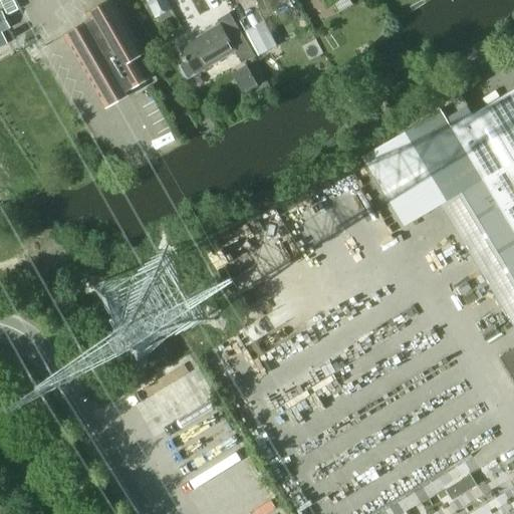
[(137,58),(144,54),(112,0),(107,0),(86,13),(89,20),(63,34),(105,108),(132,93),(130,89),(149,78),(137,58)]
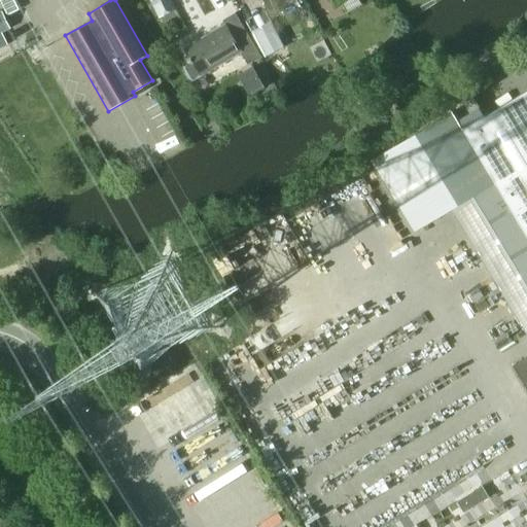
[(170,0),(148,0),(159,19),(176,10),(170,0)]
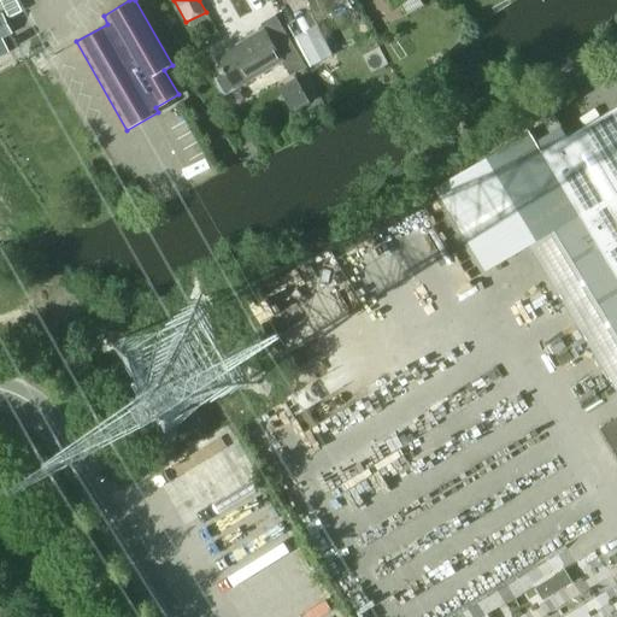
[(0,17),(0,39),(1,39),(11,34),(3,16),(0,17)]
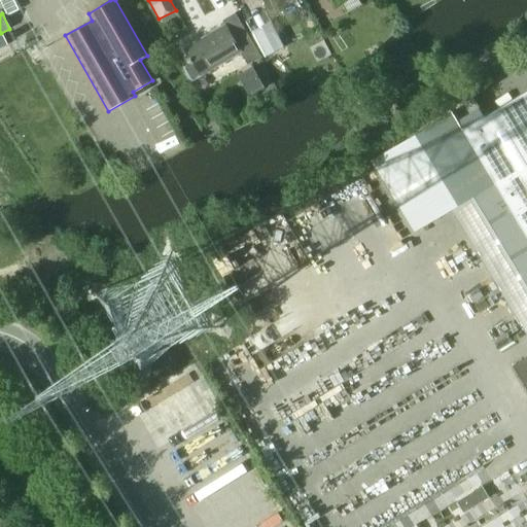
[(268,16),(252,25),(271,59),(286,51),(268,16)]
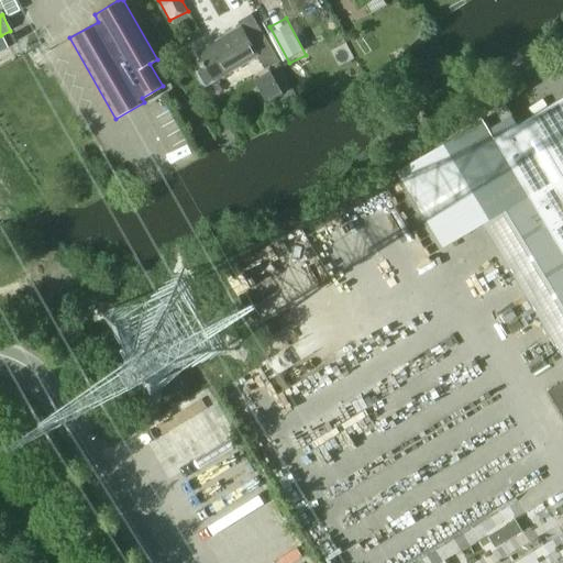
[(206,66),(196,73),(203,86),(255,55),(264,69),(278,62),(262,33),(249,41),(240,26),(197,52),(206,66)]
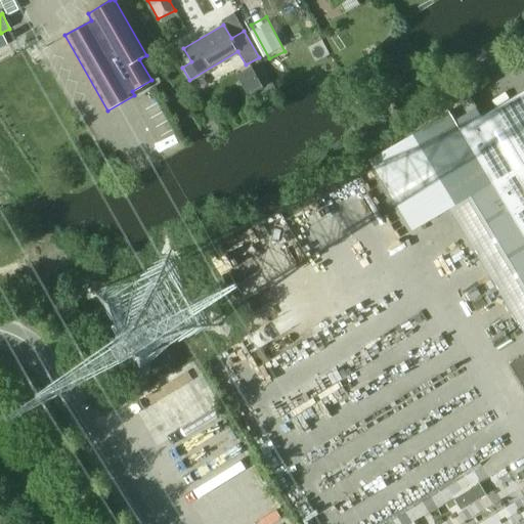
[(460,130),(491,182),(523,236),(523,90),(461,129),(460,130)]
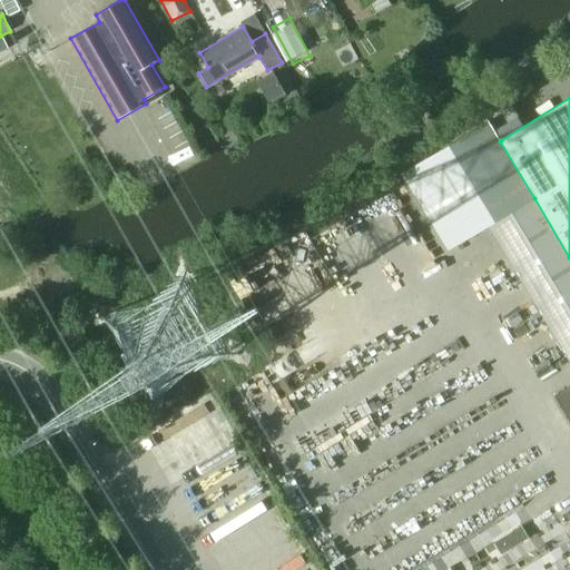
[(401,174),(448,251),(489,225),(534,198),(500,141),(501,140),(500,138),(489,120),(401,174)]
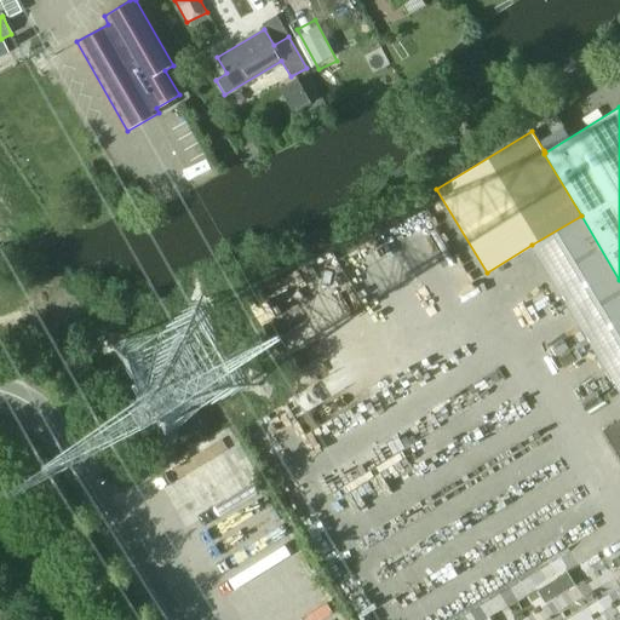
[(619,280),(581,216),(532,245),(619,392),(619,436),(610,442),(619,458),(619,280)]
